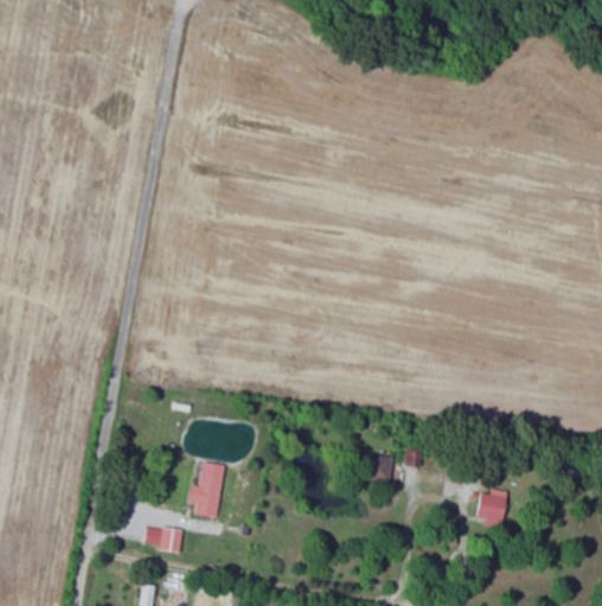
[(422,450),(405,448),(404,465),(421,465),(422,450)]
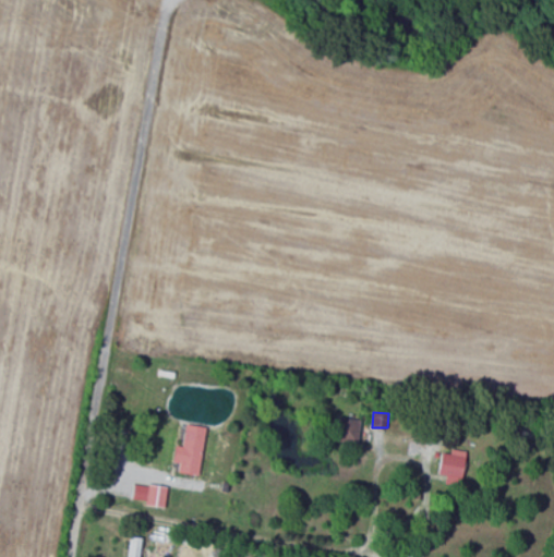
[(358,444),(360,419),(336,416),(334,440),(358,444)]
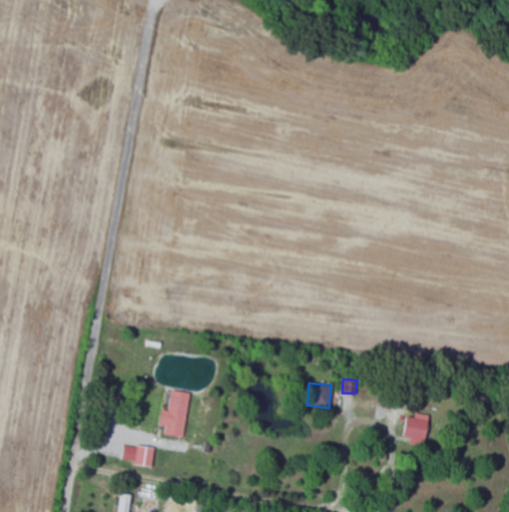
[(188,393),(170,390),(167,410),(161,409),(159,426),(164,426),(164,435),(183,437),(188,393)]
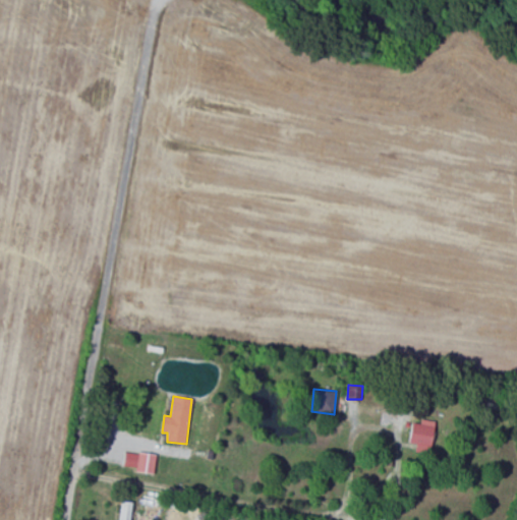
[(416,445),(415,451),(429,454),(437,422),(421,419),(420,424),(412,422),(408,444),(416,445)]
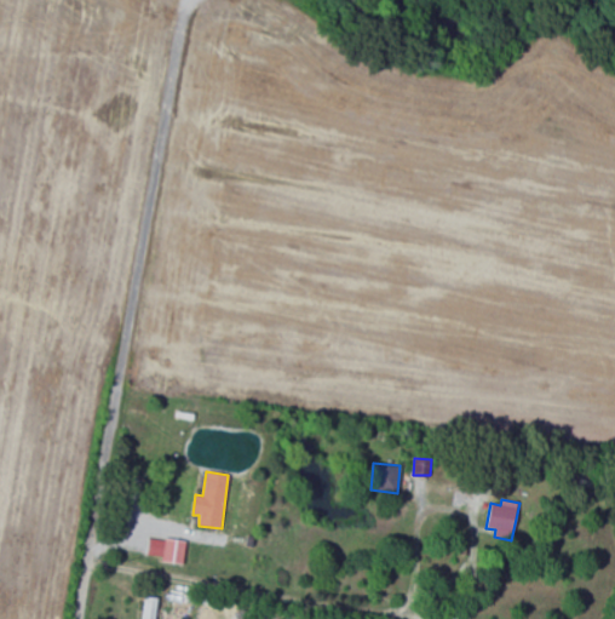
[(149,538),(147,559),(184,562),(185,542),(149,538)]
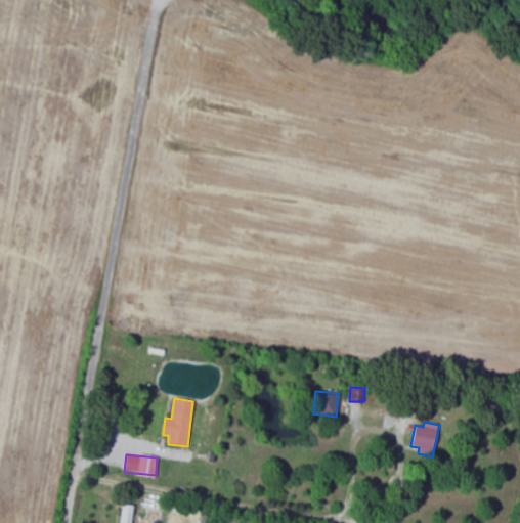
[(131,522),(133,505),(122,505),(120,522),(131,522)]
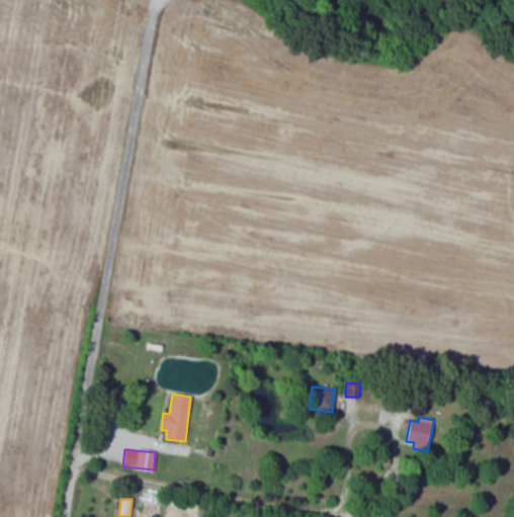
All buildings are outlined.
